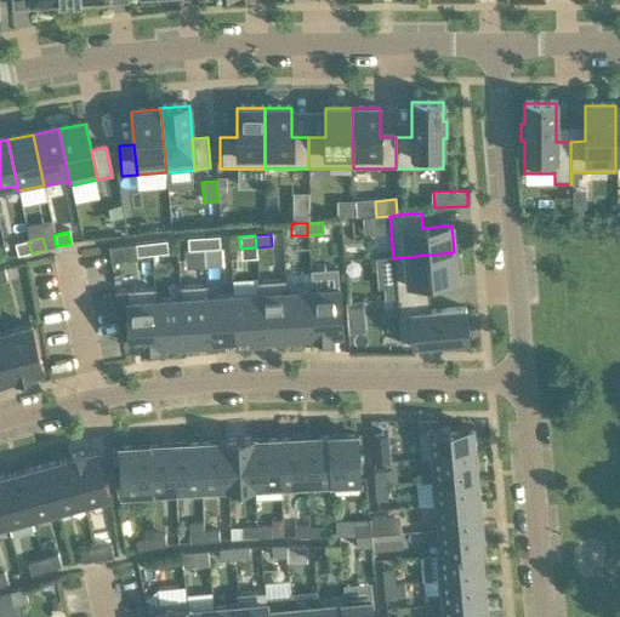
[(219,238),(203,239),(204,251),(220,250),(219,238)]
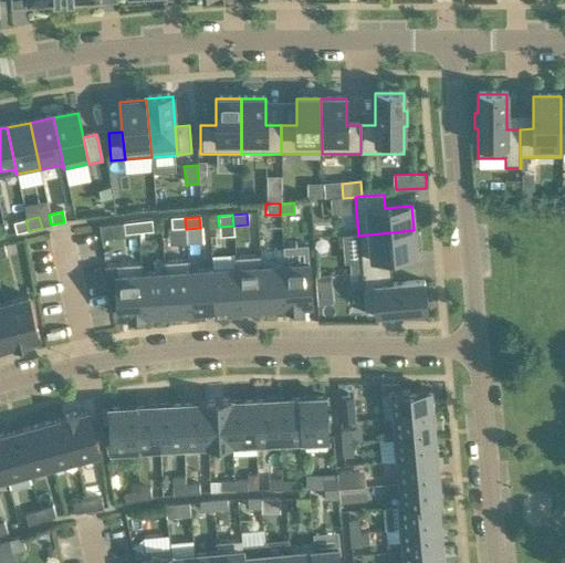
[(186,229),(185,218),(170,218),(171,230),(186,229)]
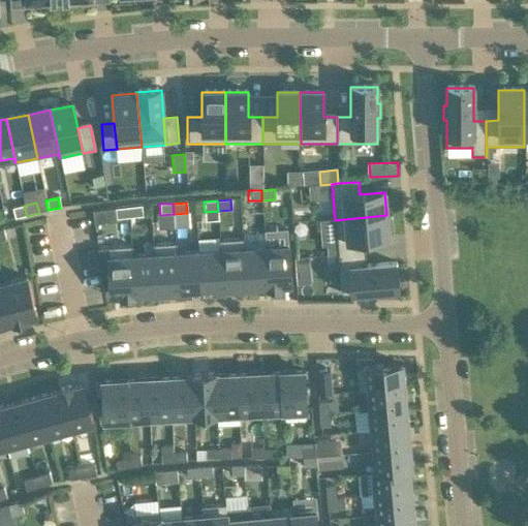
[(27,216),(24,206),(12,209),(14,219),(27,216)]
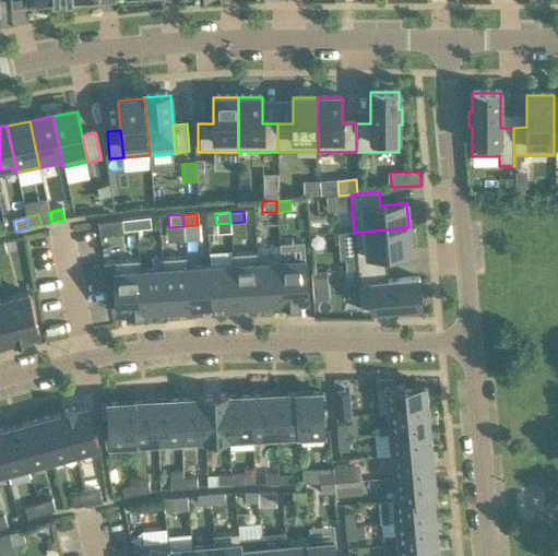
[(150,217),(135,220),(137,231),(151,229),(150,217)]
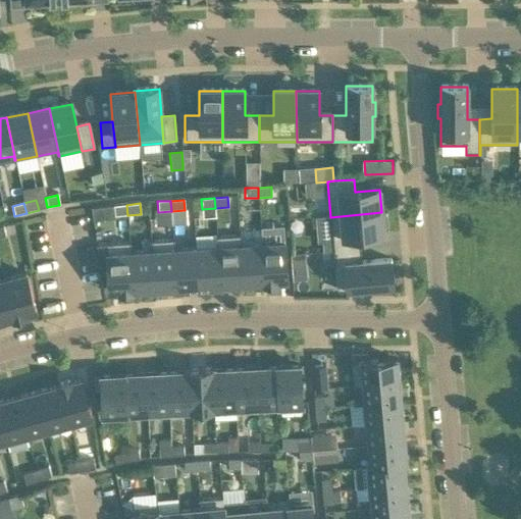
[(127,215),(126,205),(113,207),(114,217),(127,215)]
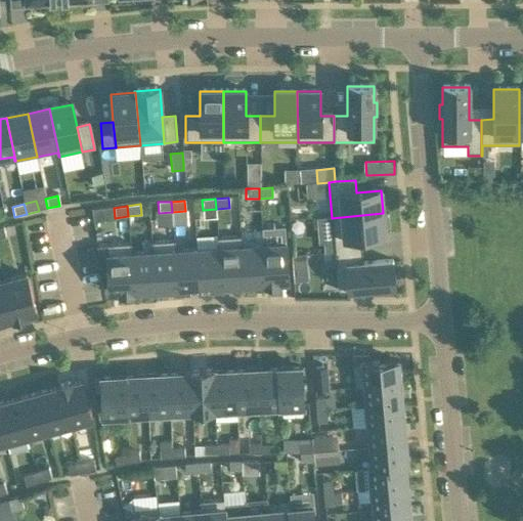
[(332,218),(335,254),(361,251),(360,239),(385,236),(384,231),(389,231),(387,217),(383,217),(383,213),(332,218)]
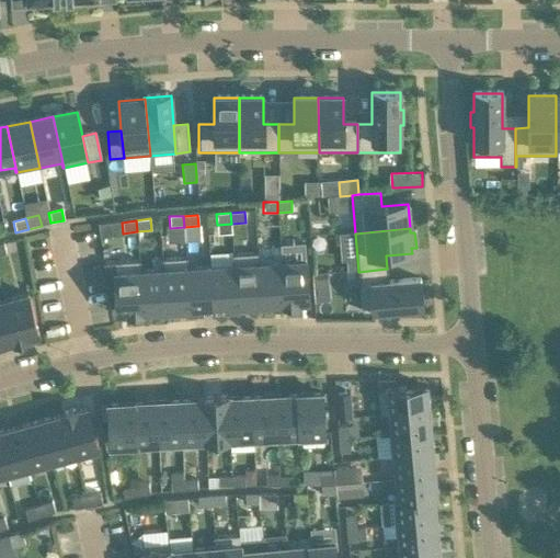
[(238,307),(260,306),(258,265),(259,265),(258,254),(232,257),(232,266),(233,266),(237,307),(238,307)]
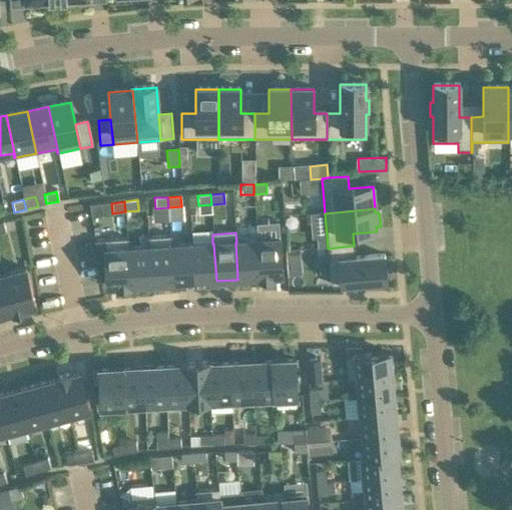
[(151,285),(172,284),(173,284),(170,246),(171,246),(171,236),(147,238),(148,247),(149,247),(151,285)]
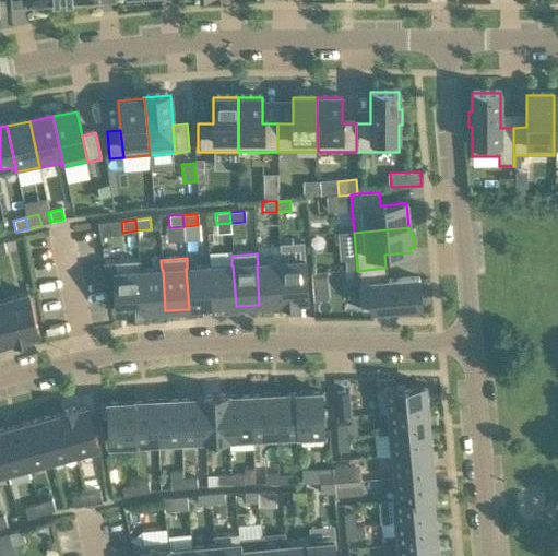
[(140,272),(139,261),(103,263),(109,292),(116,292),(117,314),(127,312),(127,315),(142,314),(142,311),(141,311),(139,272),(140,272)]
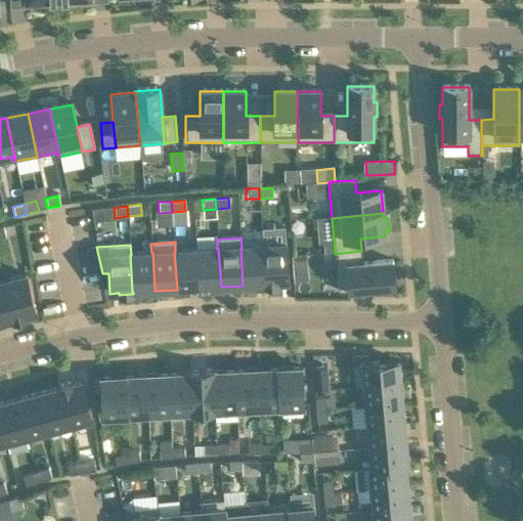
[(286,245),(262,247),(265,284),(264,284),(264,286),(278,285),(278,283),(288,283),(286,245)]
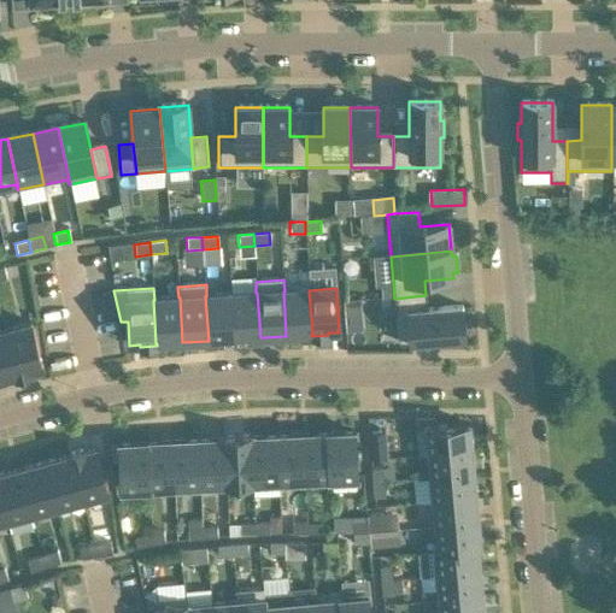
[(312,334),(309,290),(285,292),(283,292),(286,336),(311,334),(312,334)]
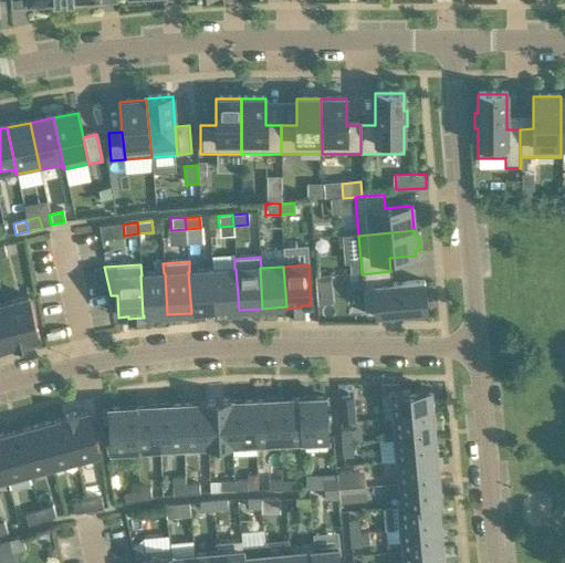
[(236,269),(234,269),(212,271),(215,313),(239,312),(240,312),(240,310),(239,310),(236,269)]
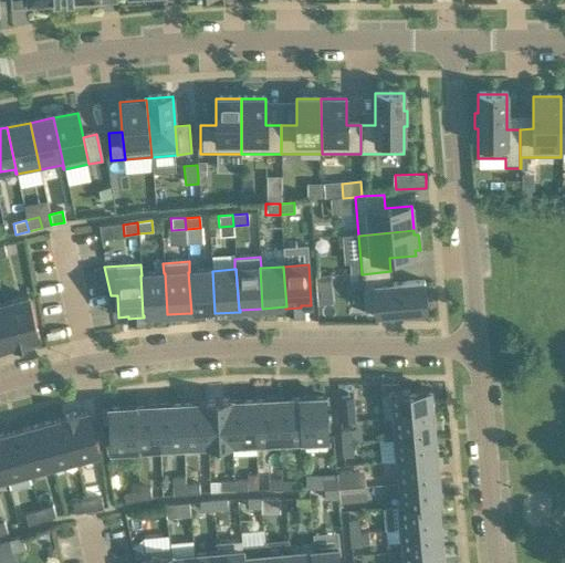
[(190,315),(215,313),(212,271),(189,272),(188,272),(191,313),(190,313),(190,315)]
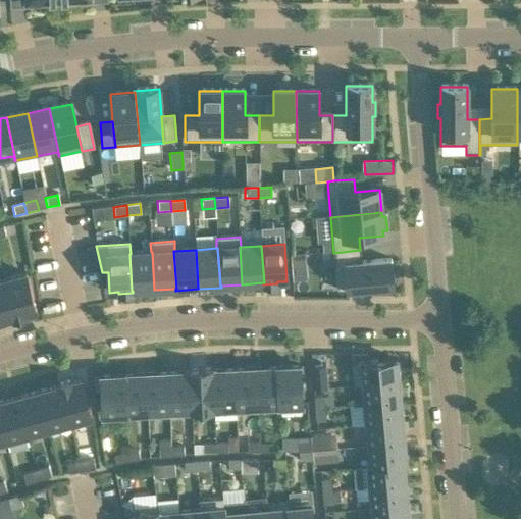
[(360,250),(333,253),(337,292),(393,287),(391,260),(361,263),(360,250)]
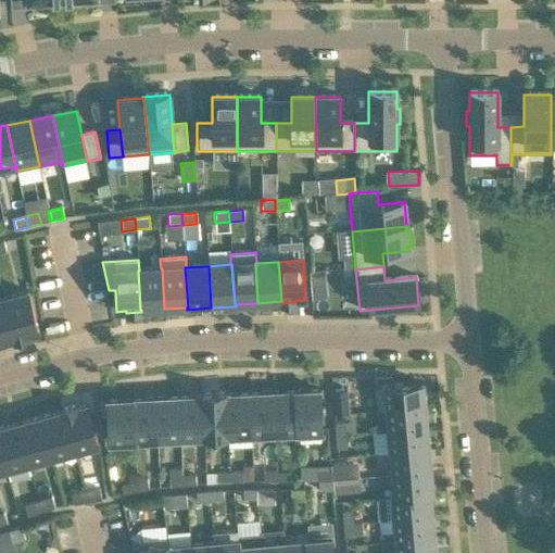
[(161,268),(139,271),(138,271),(140,310),(141,310),(164,309),(162,268),(161,268)]
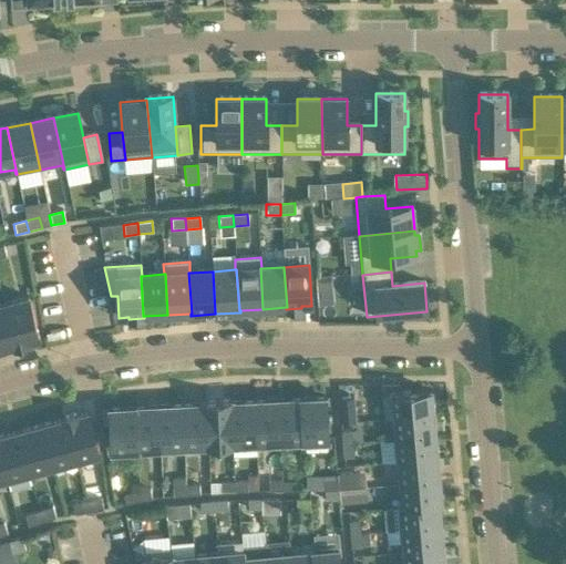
[(331,277),(316,278),(316,289),(331,288),(331,277)]
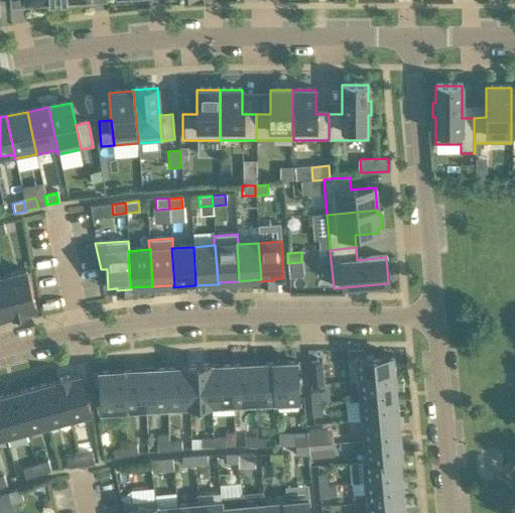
[(13,314),(12,314),(13,316),(27,312),(26,311),(35,308),(25,272),(3,277),(13,314)]
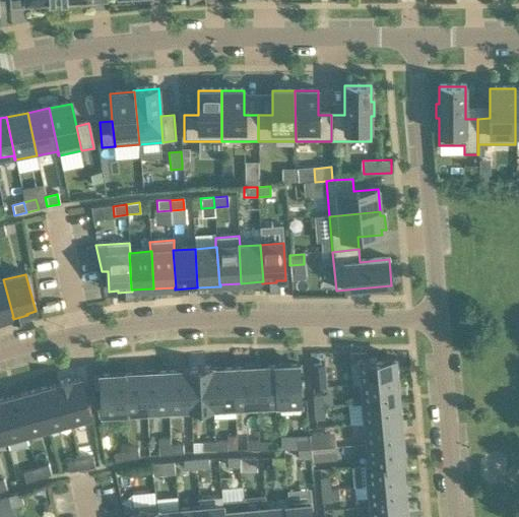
[(0,321),(12,317),(13,317),(3,279),(0,280),(0,321)]
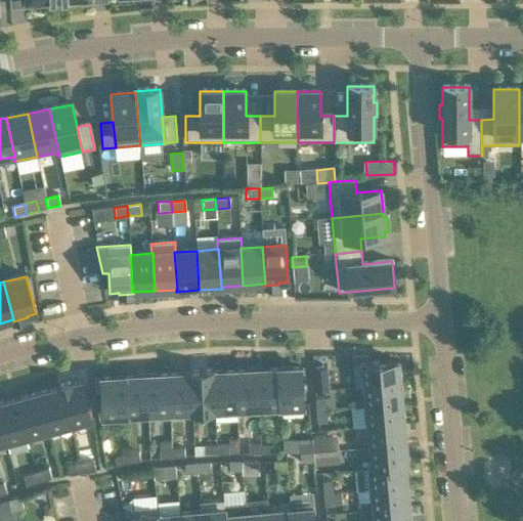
[(352,356),(352,365),(368,364),(368,356),(352,356)]
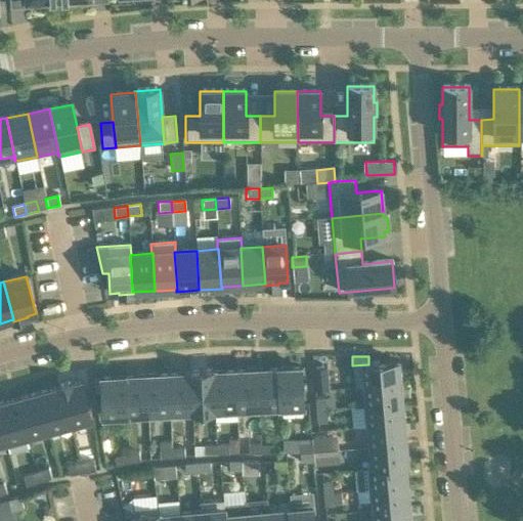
[(352,365),(354,388),(399,384),(397,361),(368,364),(352,365)]
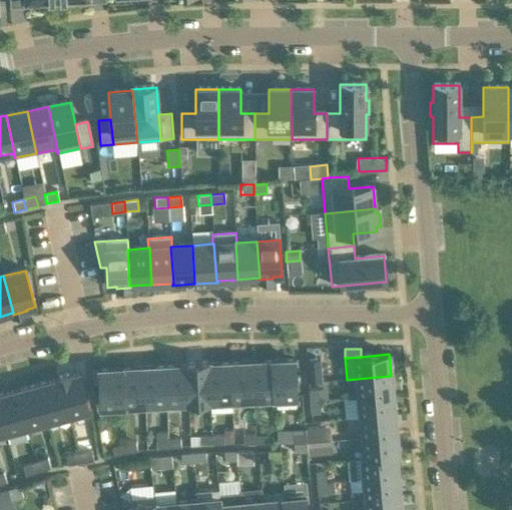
[(320,360),(306,361),(308,384),(322,383),(320,360)]
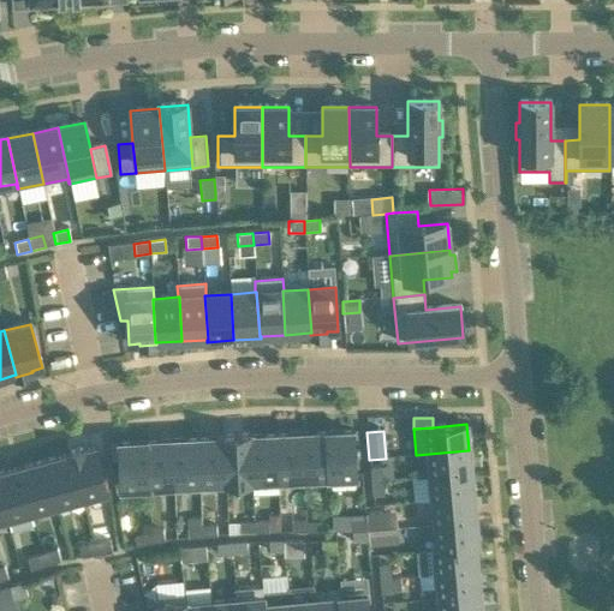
[(355,432),(327,433),(329,478),(356,477),(355,432)]
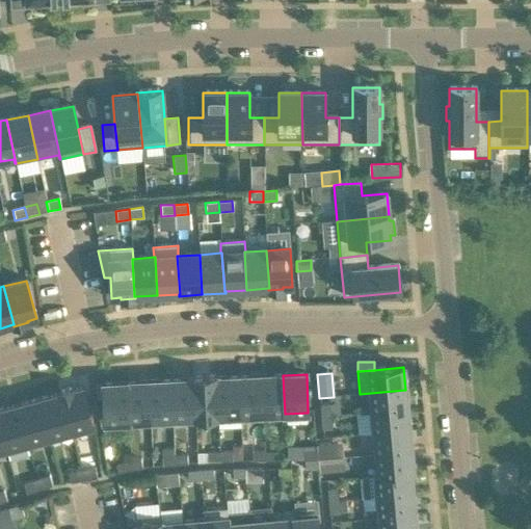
[(283,375),(260,376),(262,415),(285,414),(283,375)]
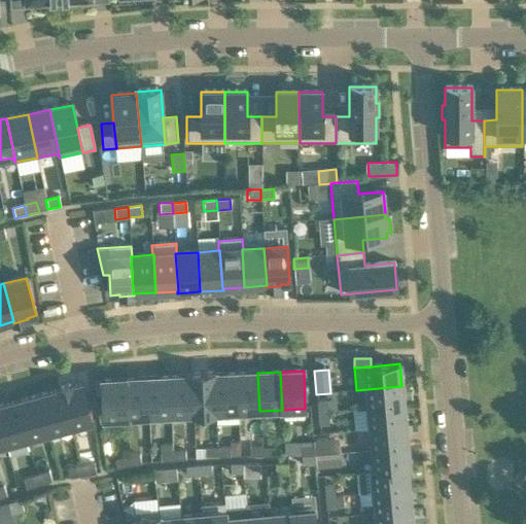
[(214,373),(190,374),(193,414),(216,413),(214,373)]
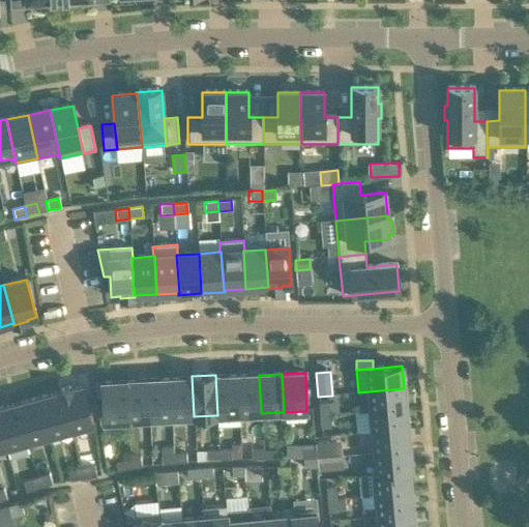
[(215,375),(217,415),(239,414),(237,376),(216,377),(215,375)]
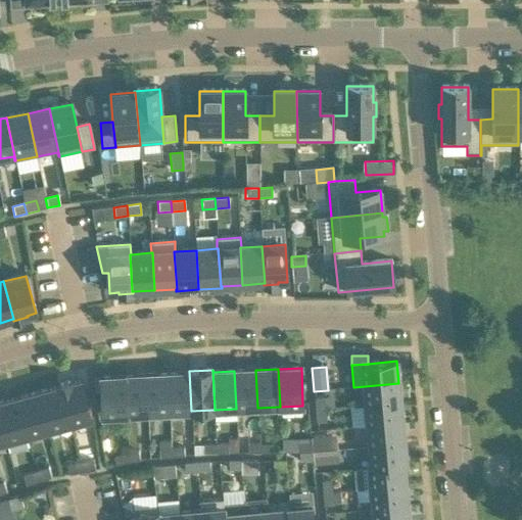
[(255,370),(234,371),(236,409),(257,408),(255,370)]
